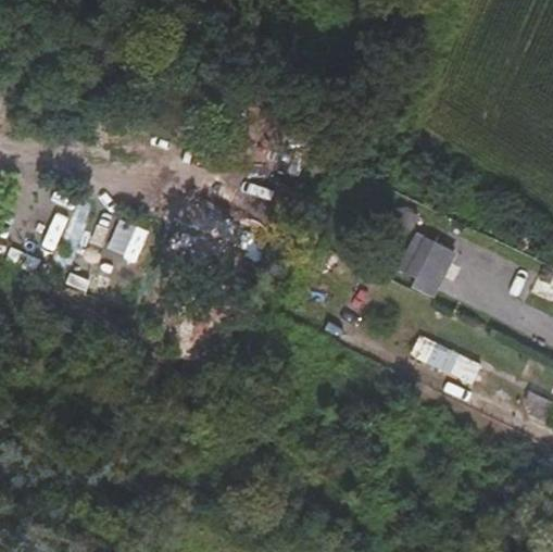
[(262,207),(253,237),(280,248),(290,218),(262,207)]
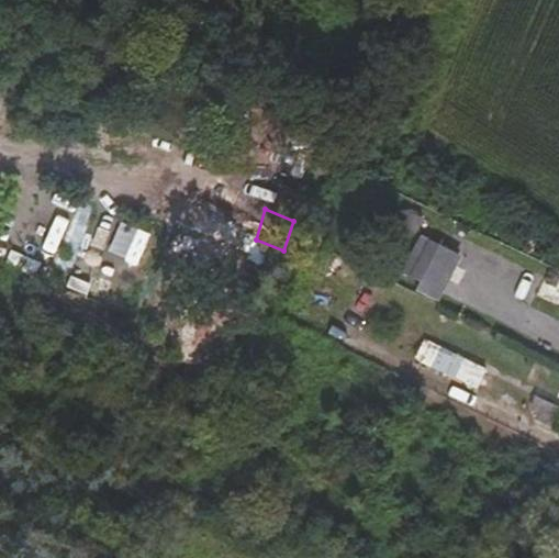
[(435,304),(458,257),(417,237),(399,276),(418,286),(414,294),(435,304)]
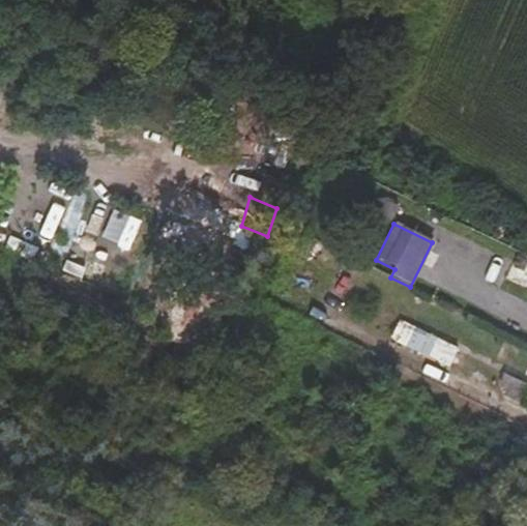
[(489,274),(478,299),(494,305),(504,281),(489,274)]
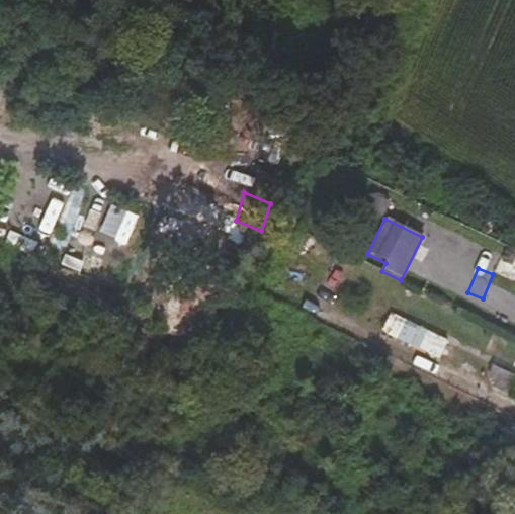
[(392,312),(381,332),(439,358),(448,338),(392,312)]
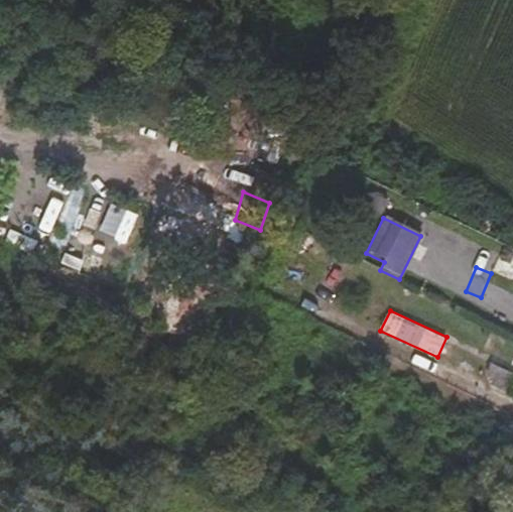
[(490,367),(497,378),(512,384),(512,367),(494,359),(490,367)]
